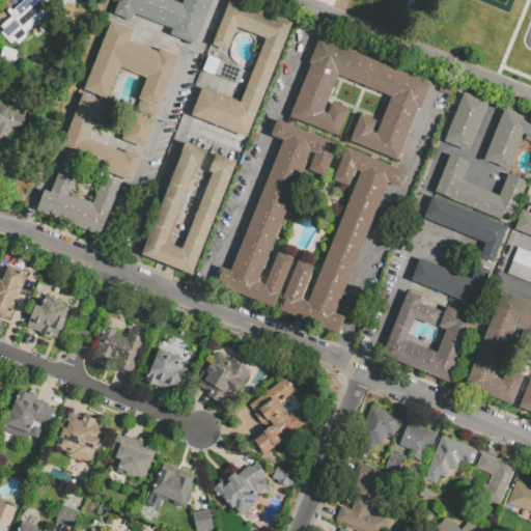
[(4,11),(9,7),(11,9),(21,0),(51,0),(55,4),(27,30),(29,32),(17,45),(15,42),(11,45),(0,33),(0,31),(2,29),(0,26),(9,17),(4,11)]
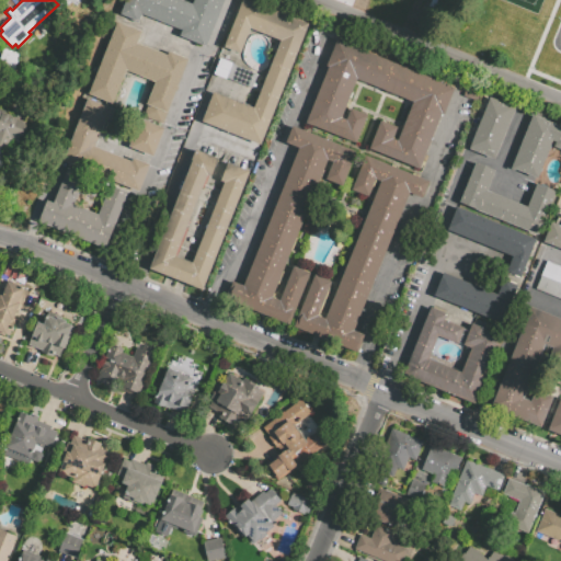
[(196,0),(226,0),(208,48),(168,33),(165,37),(121,20),(127,0),(180,0),(194,6),(196,0)]
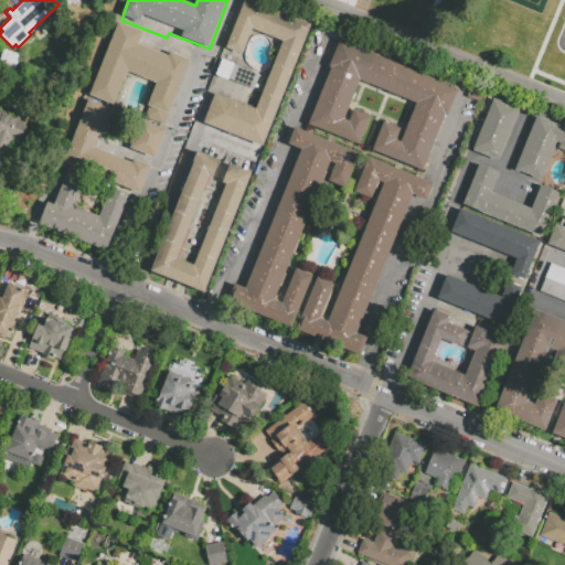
[(216,95),(204,125),(264,148),(312,25),(246,0),(226,49),(244,56),(254,31),(284,43),(257,110),(216,95)]
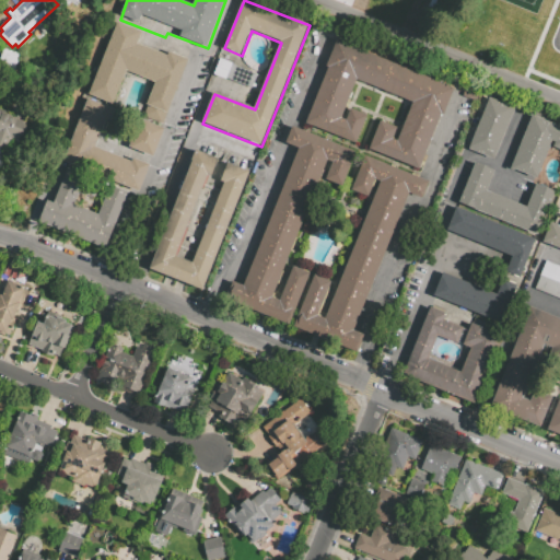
[(118,24),(91,96),(116,106),(128,74),(155,84),(143,117),(164,126),(189,61),(171,55),(168,58),(137,46),(142,33),(118,24)]
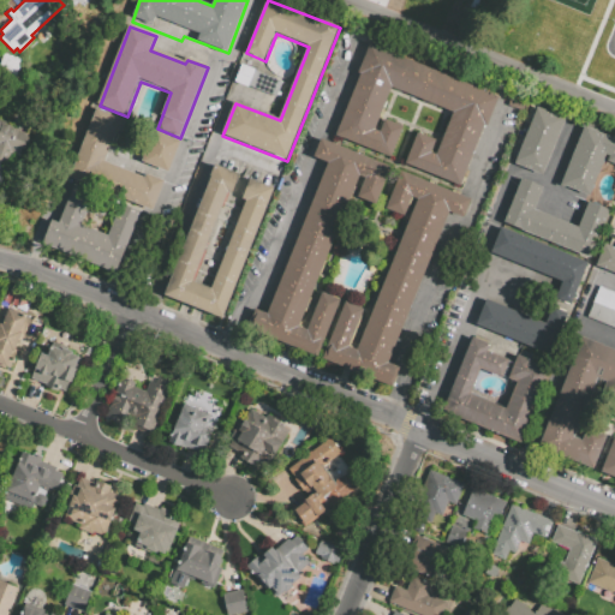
[(371,46),(359,75),(362,76),(338,137),(393,160),(405,129),(387,121),(382,133),(376,131),(393,89),(455,114),(439,156),(434,154),(439,141),(419,133),(407,166),(464,189),(500,97),(371,46)]
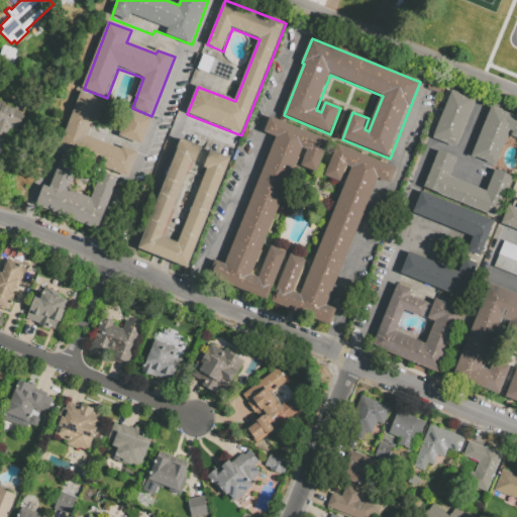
[(432,80),(428,90),(441,95),(445,85),(432,80)]
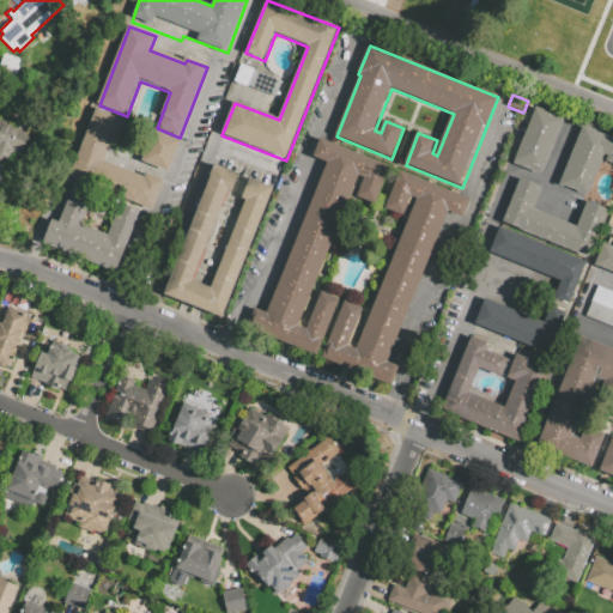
[(538,108),(565,120),(541,176),(514,165),(538,108)]
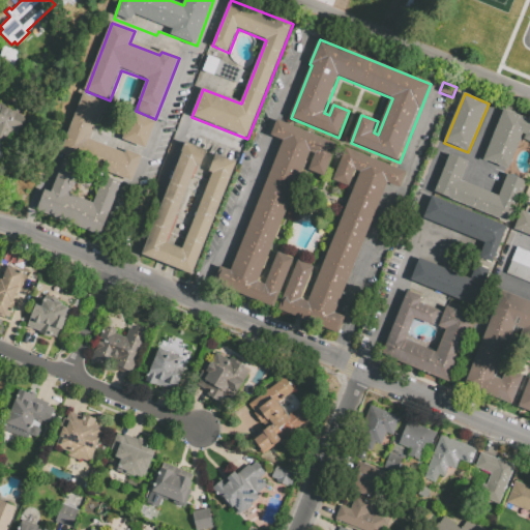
[(105,119),(110,106),(84,95),(60,154),(133,184),(143,157),(126,151),(125,154),(91,140),(100,117),(105,119)]
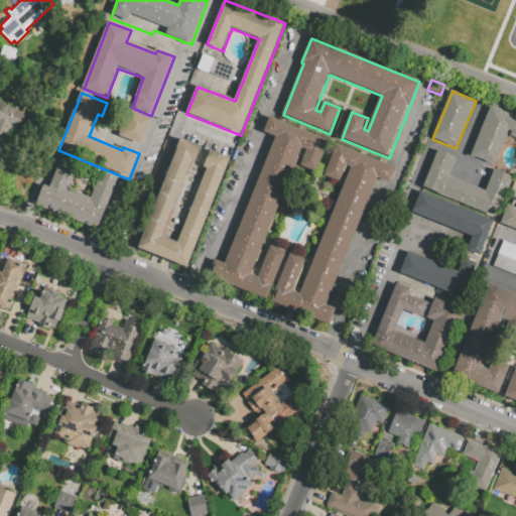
[(0,101),(23,110),(21,114),(24,115),(19,126),(17,125),(11,142),(3,139),(1,144),(4,145),(1,154),(0,153),(0,101)]
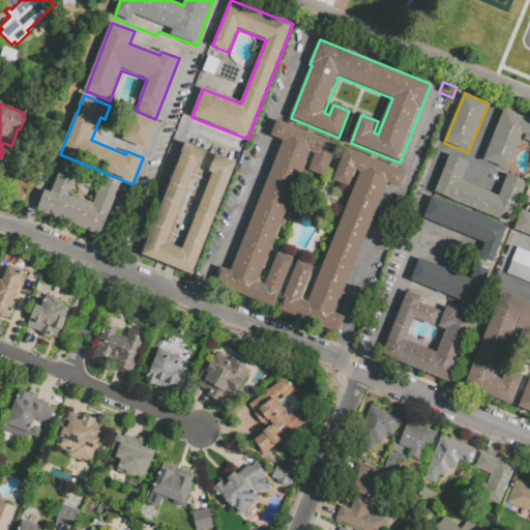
[(529,119),(504,110),(484,160),(508,171),(523,134),(527,136),(525,140),(529,141),(529,119)]
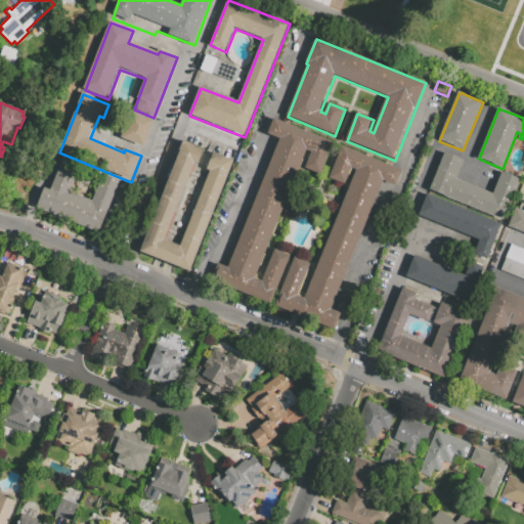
[(131,113),(122,138),(144,147),(155,122),(131,113)]
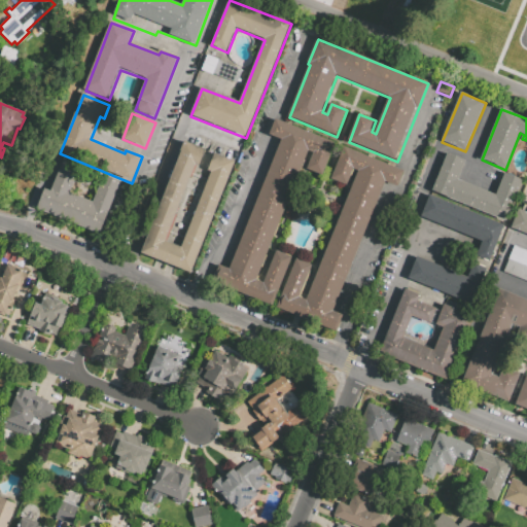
[(276,120),(270,136),(282,141),(231,270),(220,266),(214,283),(274,307),(293,258),(277,252),(267,278),(259,275),(309,152),(313,153),(306,170),(323,176),(336,144),(276,120)]
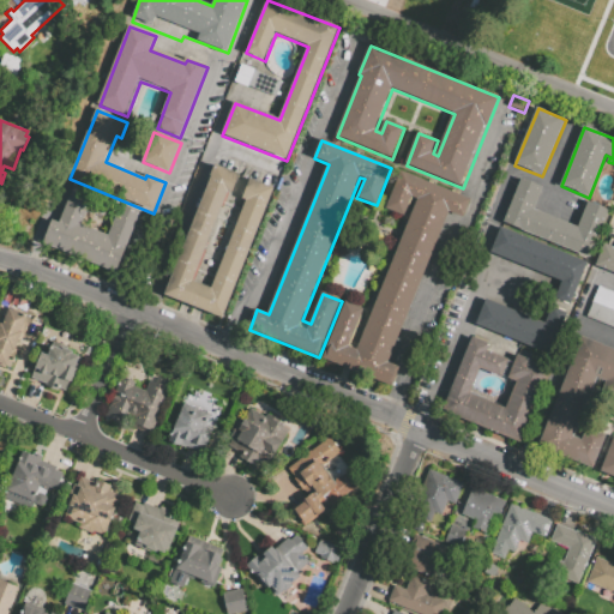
[(216,167),(164,298),(223,320),(275,190),(250,179),(242,200),(247,203),(212,290),(193,282),(229,193),(233,194),(240,176),(216,167)]
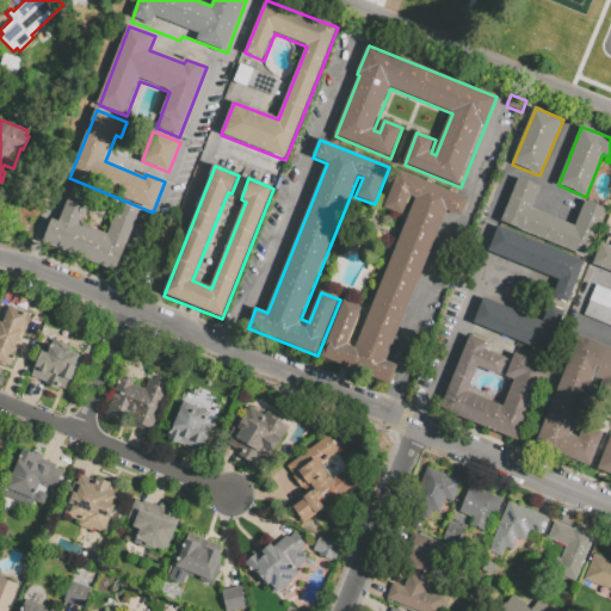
[(399,172),(384,209),(402,216),(411,198),(414,201),(356,347),(349,345),(363,308),(345,301),(323,358),(392,386),(399,368),(388,363),(448,213),(462,218),(469,199),(399,172)]
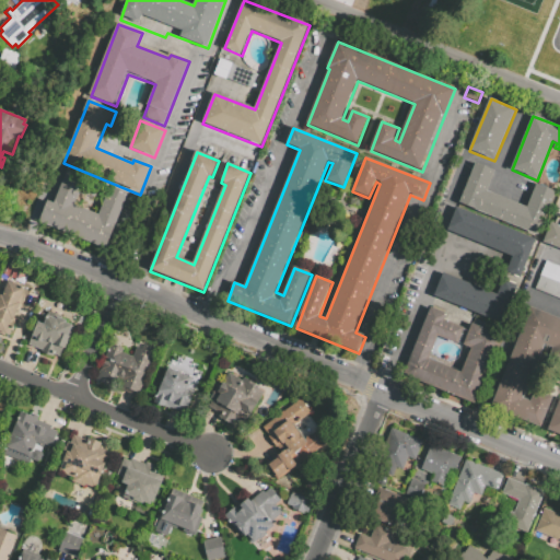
[(477,164),(461,206),(539,236),(557,193),(537,185),(527,209),(488,193),(496,172),(477,164)]
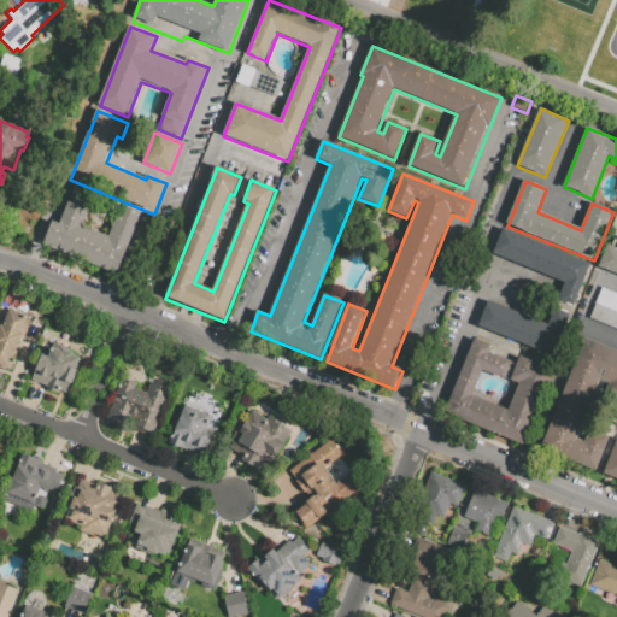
[(75,188),(60,227),(53,224),(43,248),(119,277),(144,215),(122,207),(110,239),(83,228),(95,197),(75,188)]
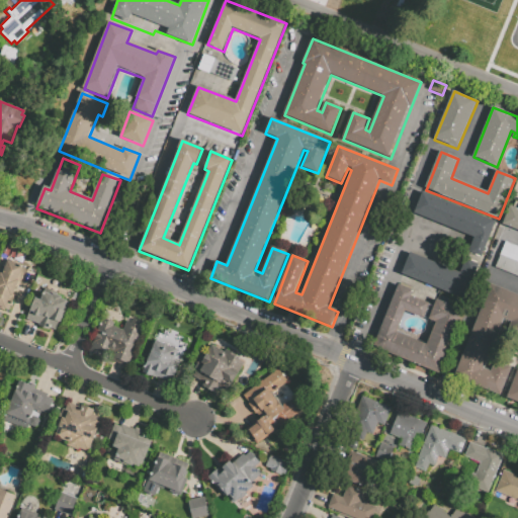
[(415,214),(475,239),(468,254),(482,259),(496,224),(423,194),(415,214)]
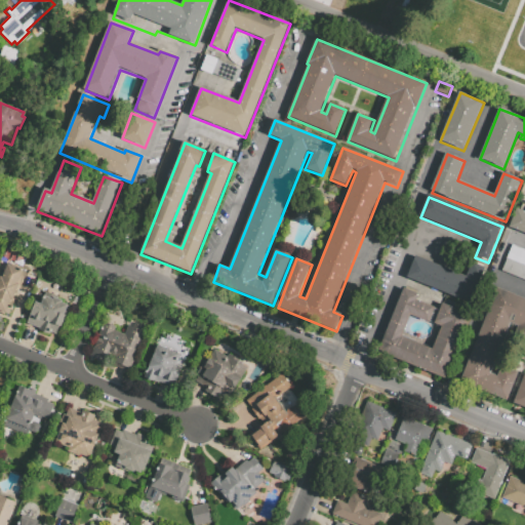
[(524,234),(510,229),(518,209),(524,212),(524,234)]
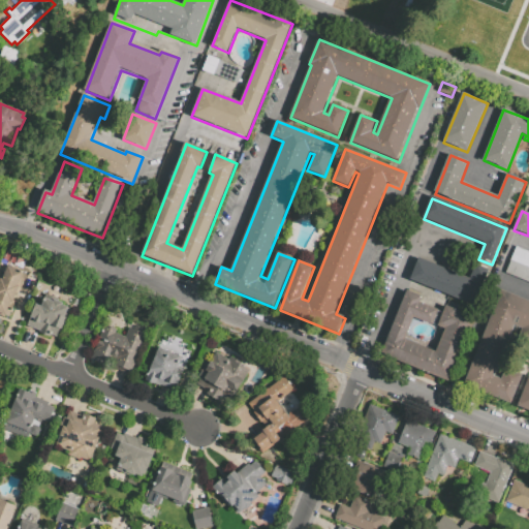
[(528,251),(518,247),(506,274),(528,282),(528,251)]
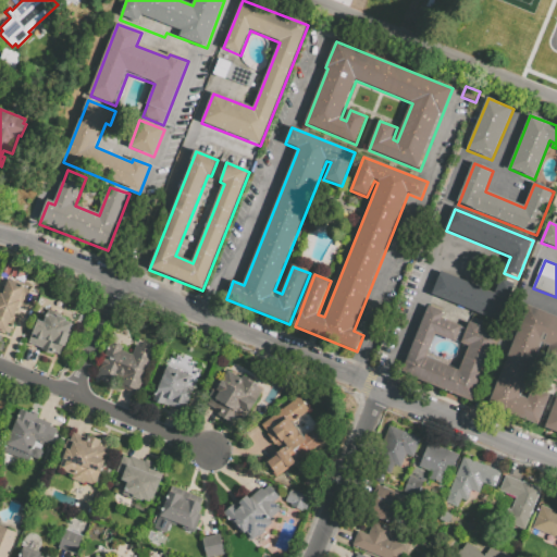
[(442,273),(496,295),(502,280),(517,285),(502,323),(433,296),(442,273)]
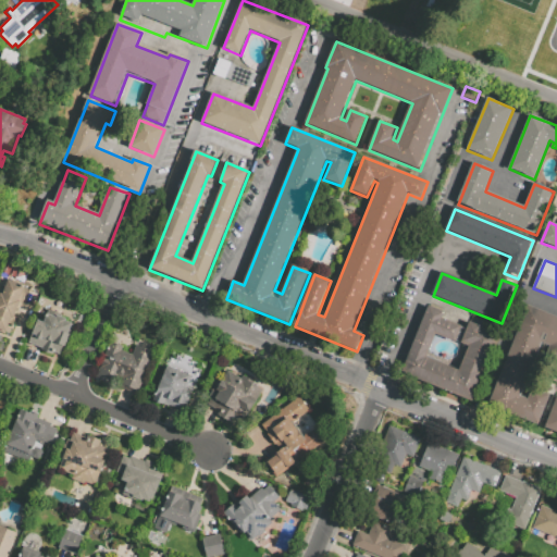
[(9,282),(28,291),(22,307),(20,305),(13,319),(16,320),(10,336),(7,334),(5,336),(0,334),(0,295),(3,296),(9,282)]
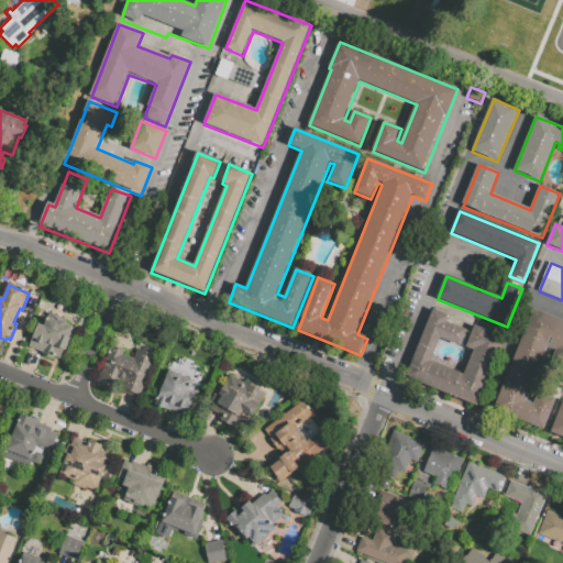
[(492,409),(542,430),(554,400),(537,393),(532,404),(525,400),(548,342),(556,345),(551,360),(562,364),(562,321),(532,309),(492,409)]
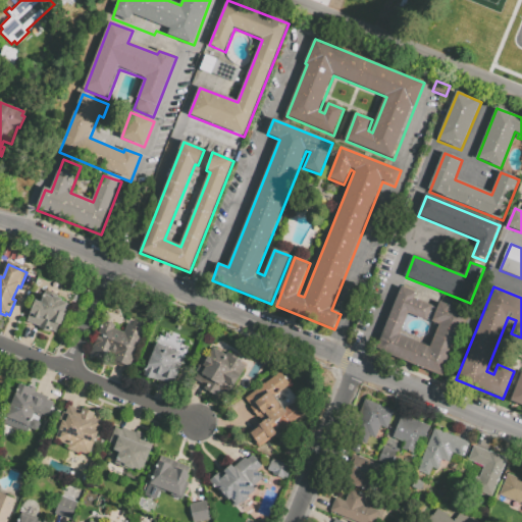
[(402,288),(376,351),(444,377),(468,314),(440,303),(432,323),(439,326),(430,349),(400,336),(409,315),(427,322),(433,307),(414,300),(416,294),(402,288)]
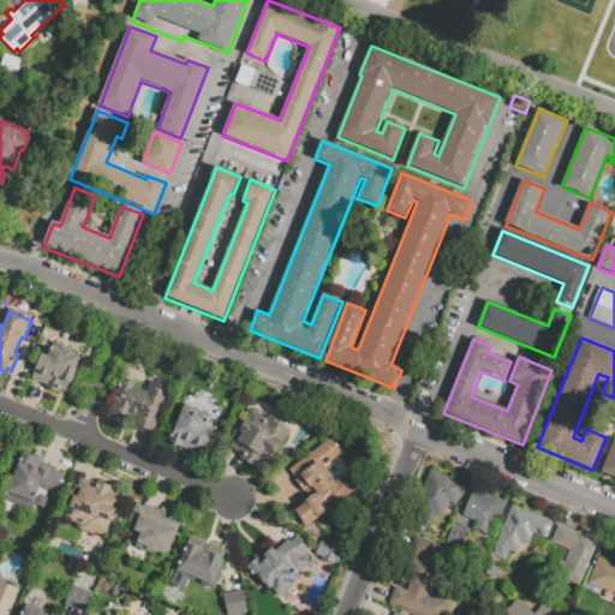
[(53,348),(48,359),(42,357),(33,381),(41,384),(47,387),(47,389),(59,395),(60,392),(67,394),(82,360),(72,357),(73,354),(64,351),(64,353),(53,348)]
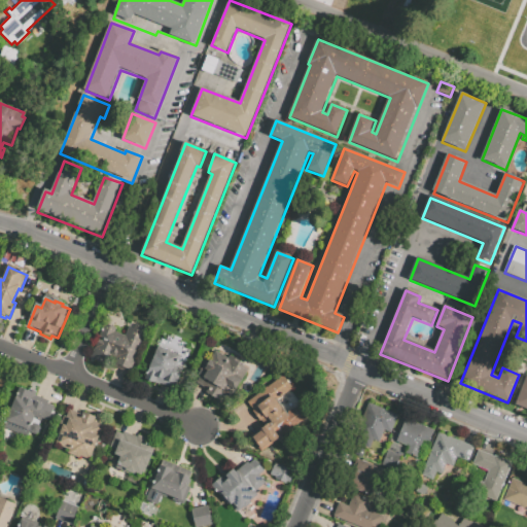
[(132,324),(148,331),(132,375),(124,371),(113,367),(116,359),(109,356),(105,366),(91,360),(105,324),(117,329),(116,334),(126,338),(132,324)]
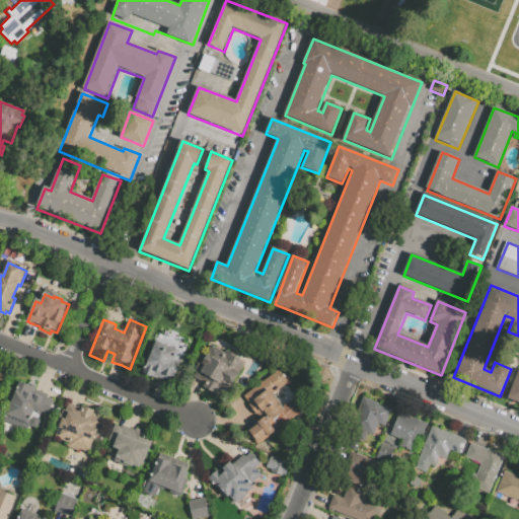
[(180,364),(172,384),(165,381),(158,379),(157,380),(144,375),(156,344),(179,353),(175,362),(180,364)]
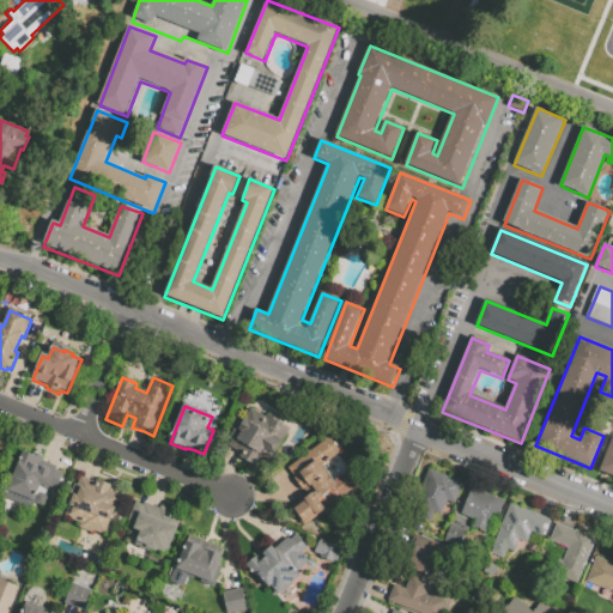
[(290,431),(269,467),(260,461),(255,468),(240,460),(243,455),(236,450),(229,447),(234,438),(231,437),(242,418),(244,420),(250,410),(267,419),(268,416),(285,425),(284,428),(290,431)]
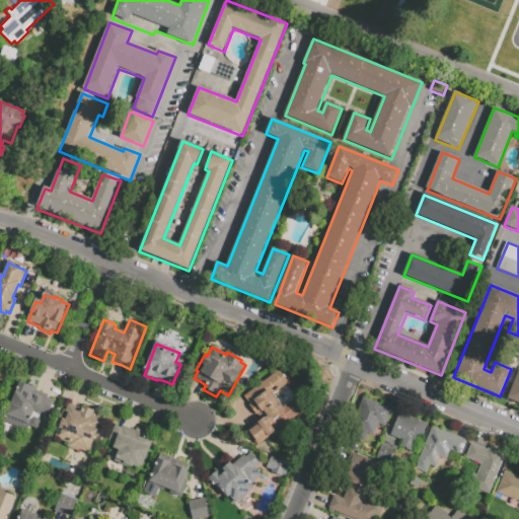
[(518,403),(505,398),(517,369),(518,369),(518,403)]
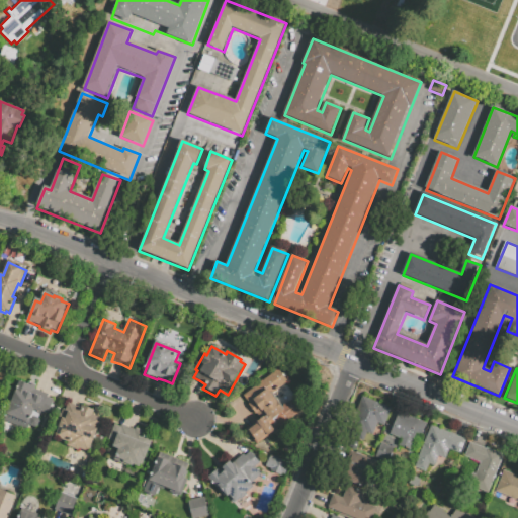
[(257,445),(301,412),(292,401),(282,408),(273,395),(286,384),(285,382),(287,381),(280,371),(278,372),(277,370),(244,397),(261,419),(257,422),(258,424),(254,427),(252,429),(250,428),(247,431),(257,445)]
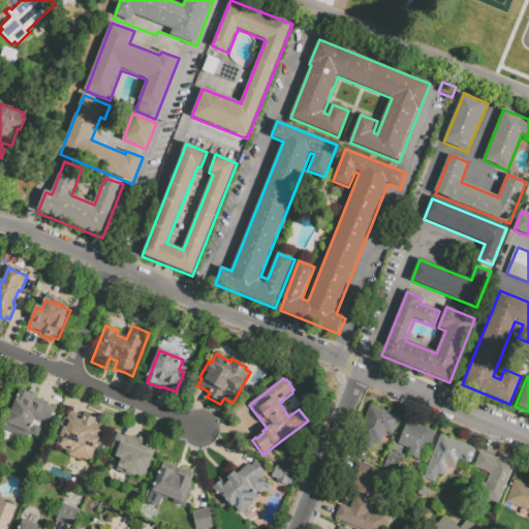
[(55,409),(53,413),(59,415),(56,425),(50,423),(49,424),(42,422),(39,428),(41,431),(40,435),(36,437),(32,435),(29,432),(6,423),(20,389),(29,393),(30,391),(37,394),(36,398),(42,400),(50,403),(49,406),(55,409)]
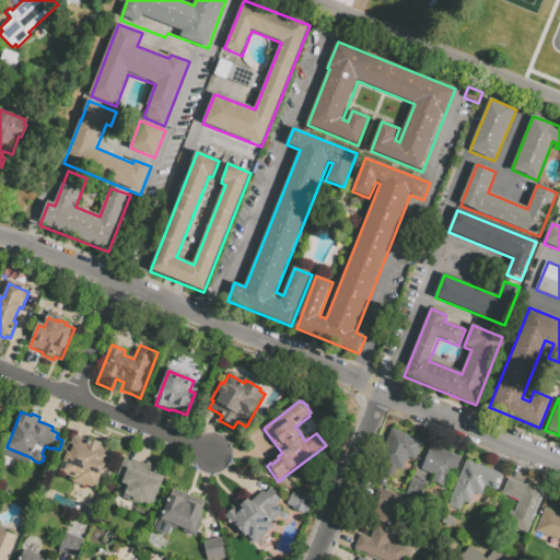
[(423,442),(416,462),(409,458),(404,471),(397,469),(394,478),(376,470),(392,430),(423,442)]
